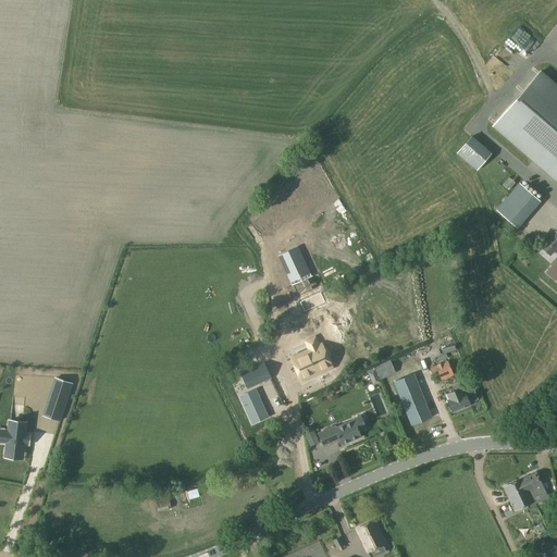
[(495,125),(556,178),(556,86),(541,72),(495,125)]
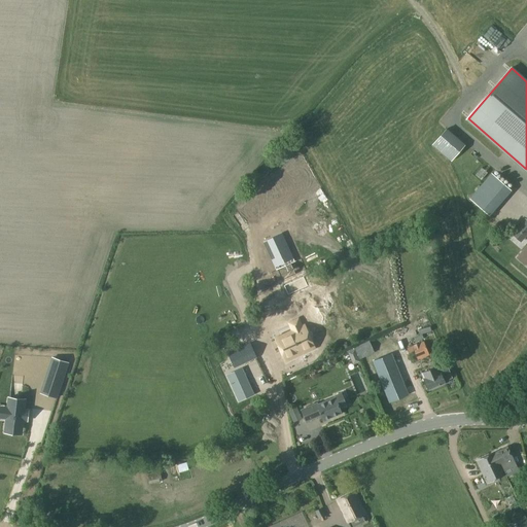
[(446,129),(432,145),(451,161),(464,145),(446,129)]
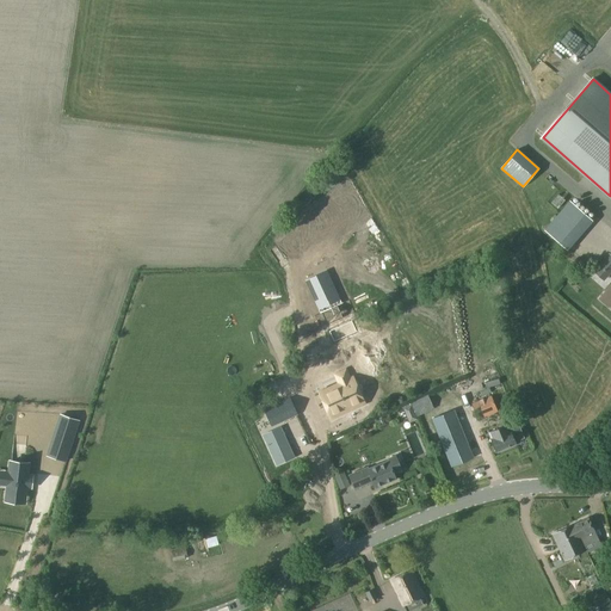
[(592,220),(569,201),(544,230),(567,250),(592,220)]
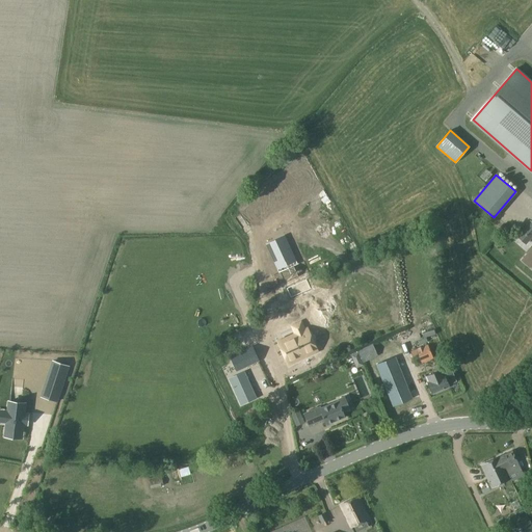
[(531,222),(523,231),(530,238),(531,235),(531,222)]
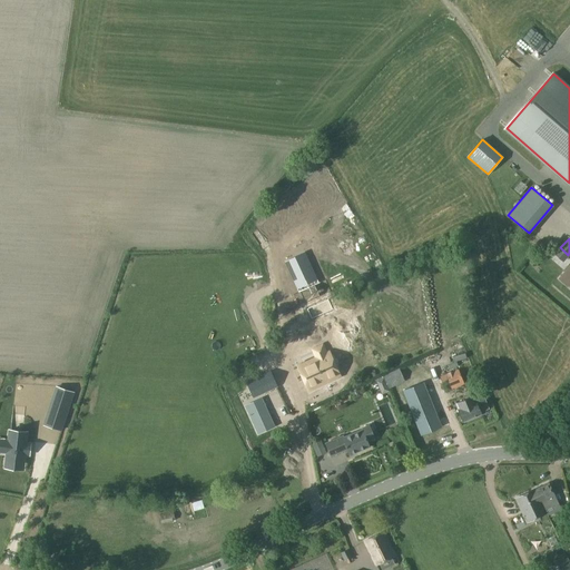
[(290,304),(295,316),(322,304),(316,292),(302,262),(282,271),(296,301),(290,304)]
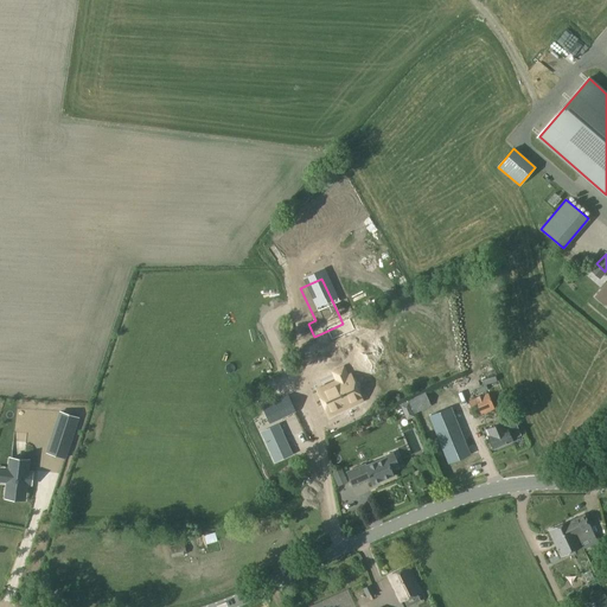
[(601,289),(595,296),(606,306),(606,282),(606,283),(605,282),(601,287),(601,289)]
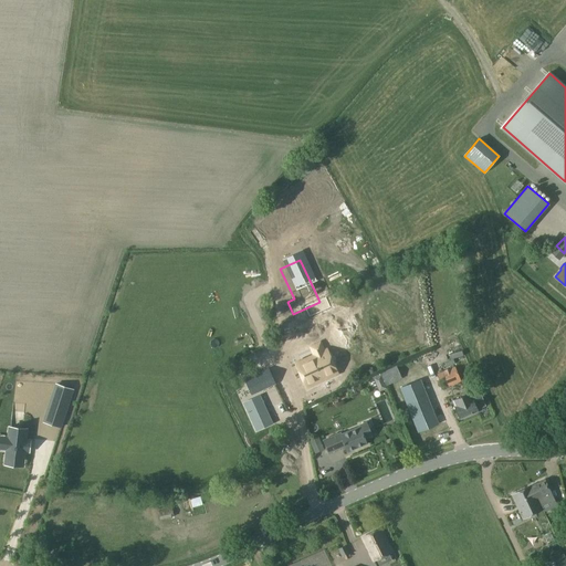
[(291,339),(297,356),(322,346),(316,331),(291,339)]
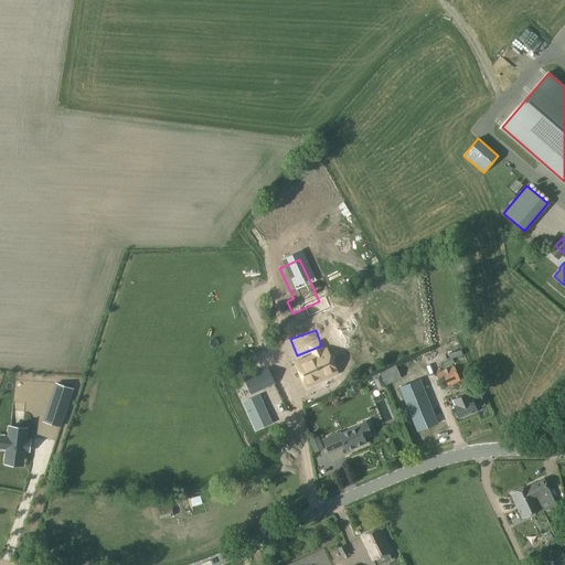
[(337,373),(326,349),(296,363),(306,387),(337,373)]
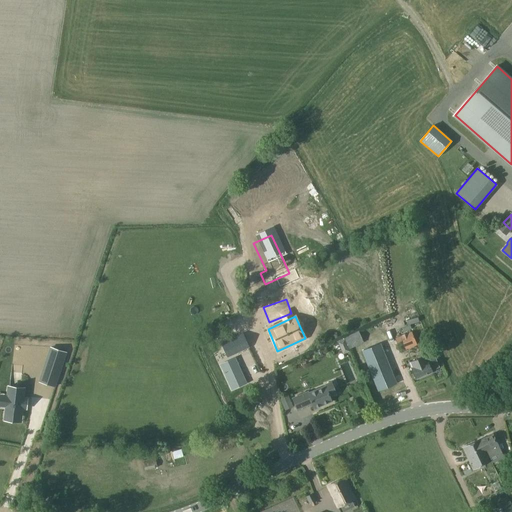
[(412,331),(395,338),(401,352),(417,345),(412,331)]
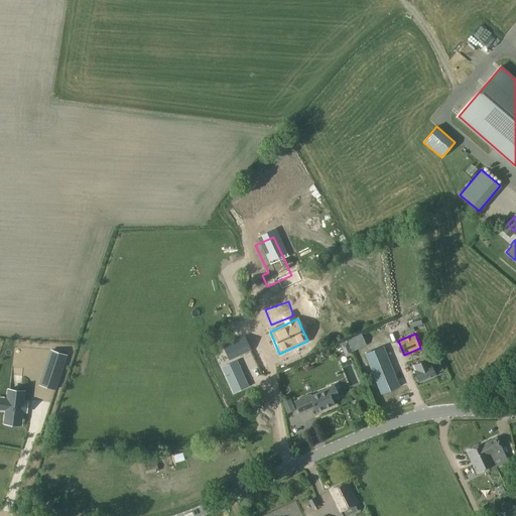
[(223,346),(229,360),(251,349),(244,335),(223,346)]
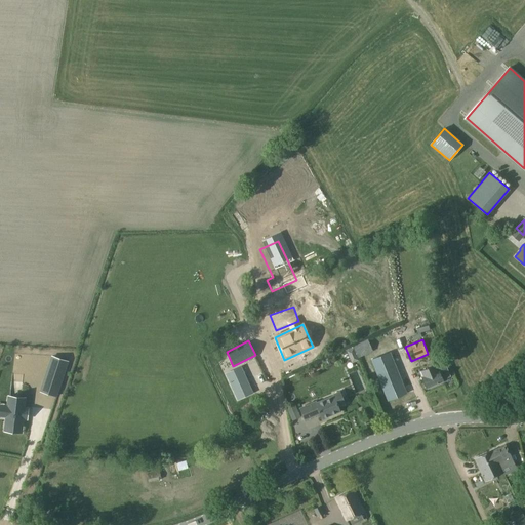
[(57,341),(41,394),(62,400),(78,349),(57,341)]
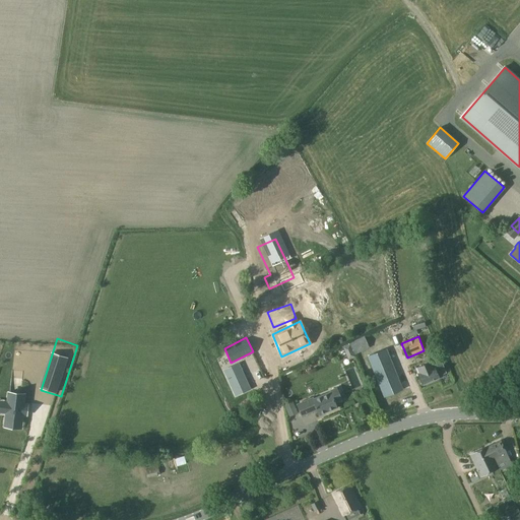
[(368,353),(385,394),(404,386),(387,345),(368,353)]
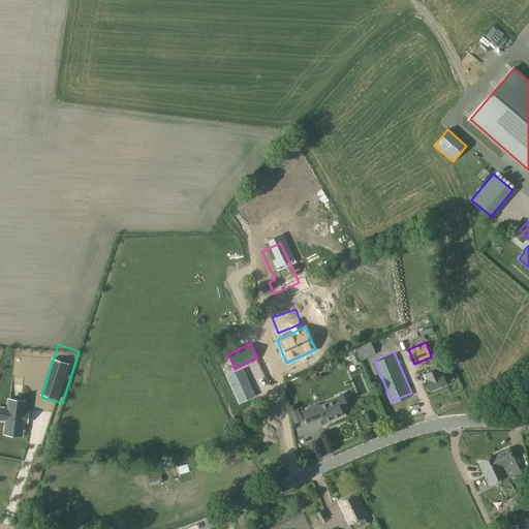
[(355,352),(349,355),(352,364),(359,366),(361,365),(355,352)]
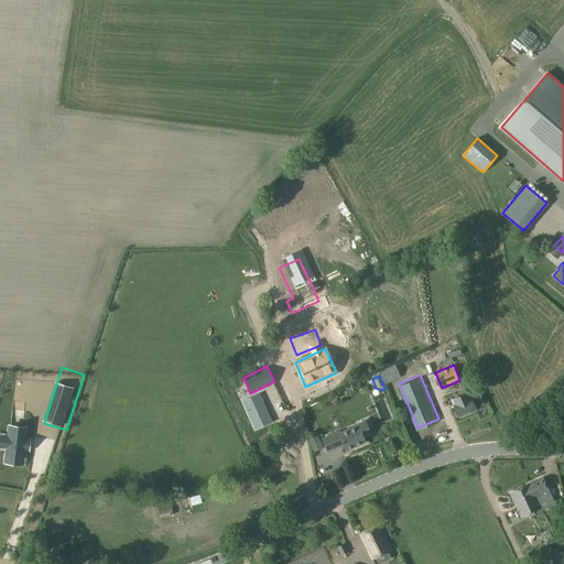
[(469,391),(451,399),(453,405),(458,418),(459,416),(462,416),(474,412),(475,410),(476,410),(472,398),(469,391)]
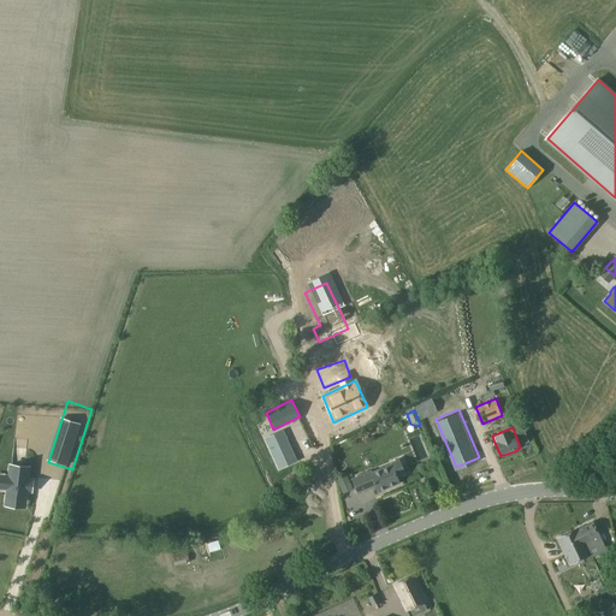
[(282,431),(266,439),(279,468),(296,460),(282,431)]
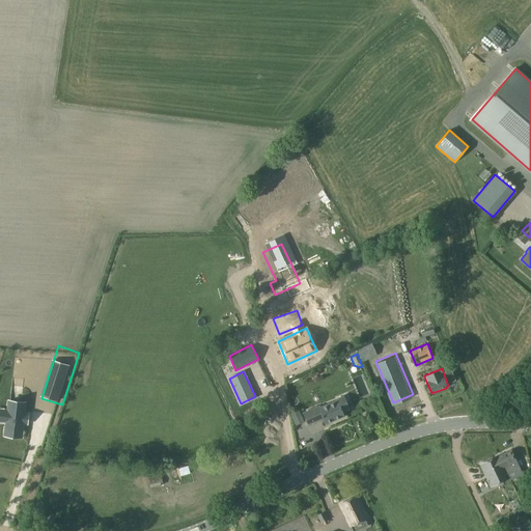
[(346,403),(344,396),(303,414),(308,424),(323,418),(325,424),(344,416),(340,406),(346,403)]
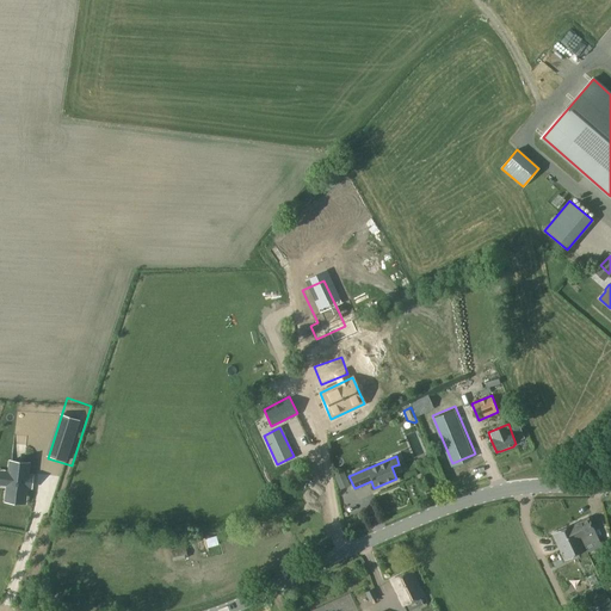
[(25,497),(26,487),(29,487),(30,476),(28,476),(29,466),(11,464),(10,474),(2,473),(1,483),(8,485),(7,494),(25,497)]
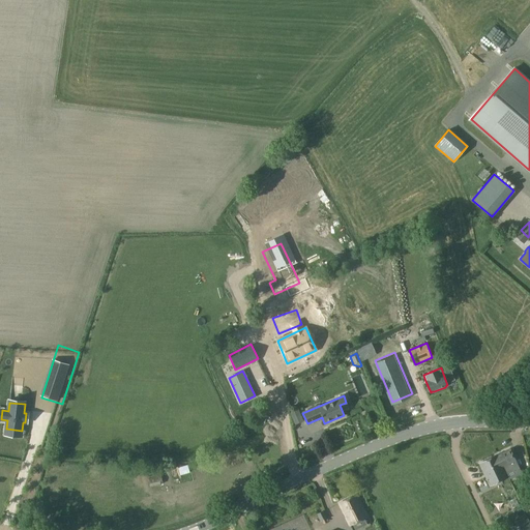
[(497,455),(497,454),(479,464),(490,486),(508,477),(503,467),(508,464),(512,473),(520,469),(516,461),(519,460),(512,448),(510,449),(497,455)]
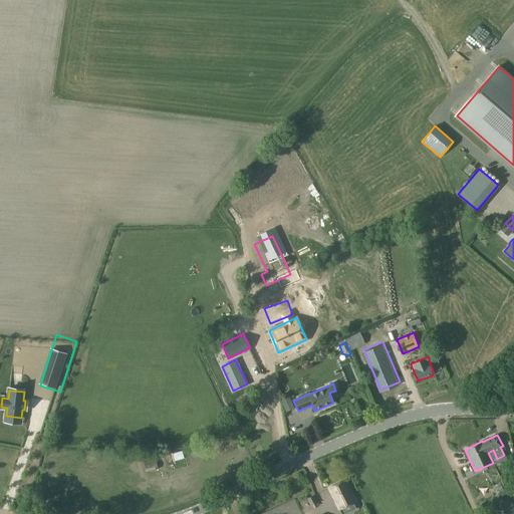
[(176,460),(184,458),(181,451),(173,454),(176,460)]
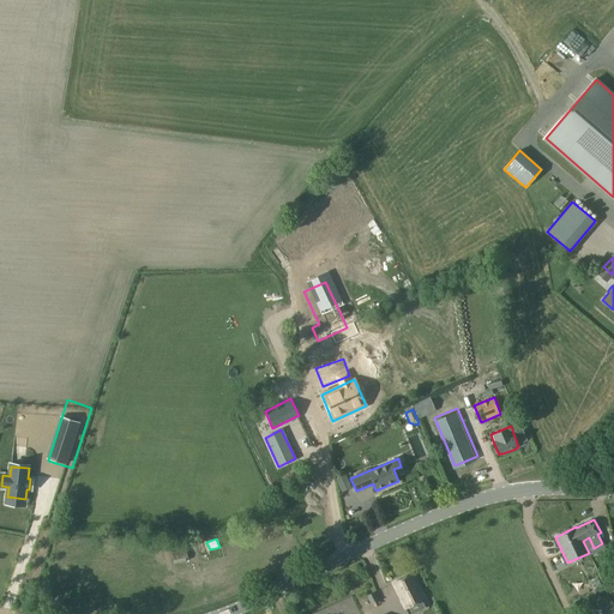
[(188,560),(186,549),(172,552),(174,564),(188,560)]
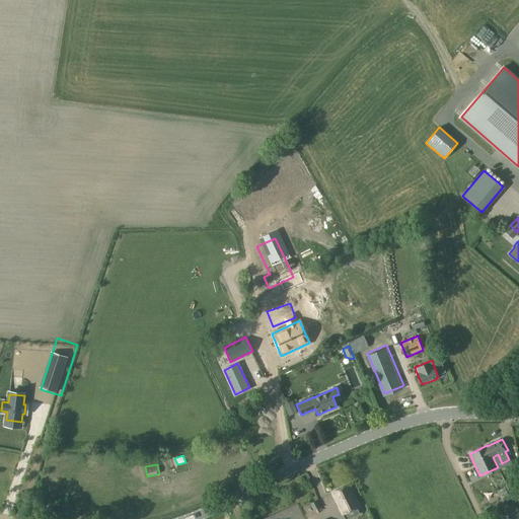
[(348,485),(332,493),(343,514),(359,506),(348,485)]
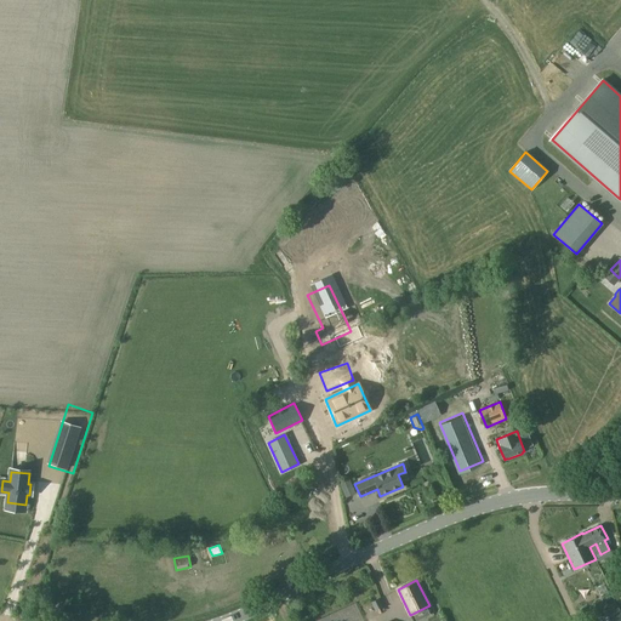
[(376,611),(383,608),(379,598),(371,602),(376,611)]
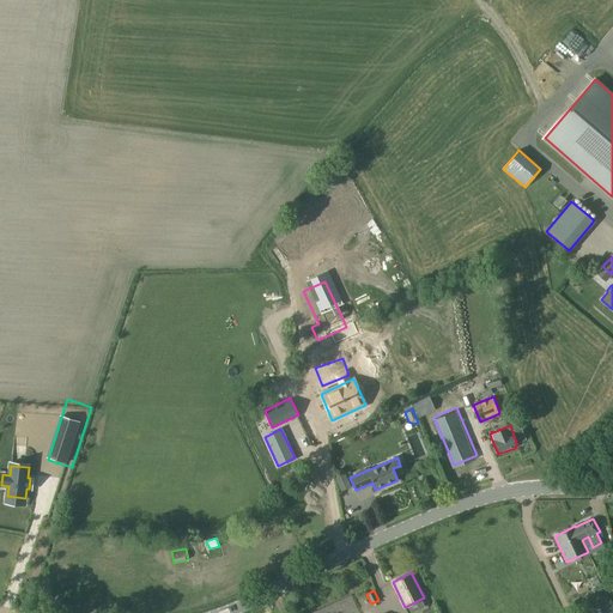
[(612,612),(612,604),(611,599),(588,611),(588,612),(612,612)]
